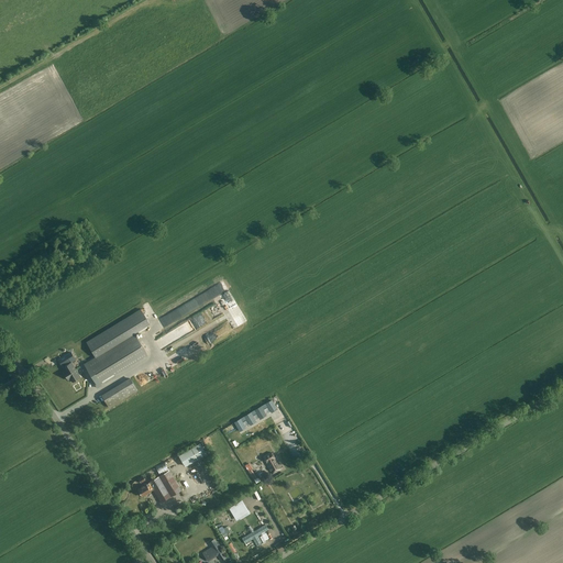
[(141,309),(87,342),(96,357),(134,334),(150,324),(141,309)]
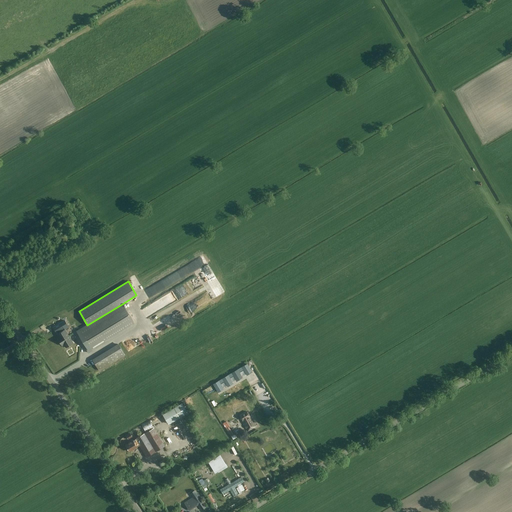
[(189,312),(212,299),(209,293),(190,304),(191,305),(187,307),(189,312)]
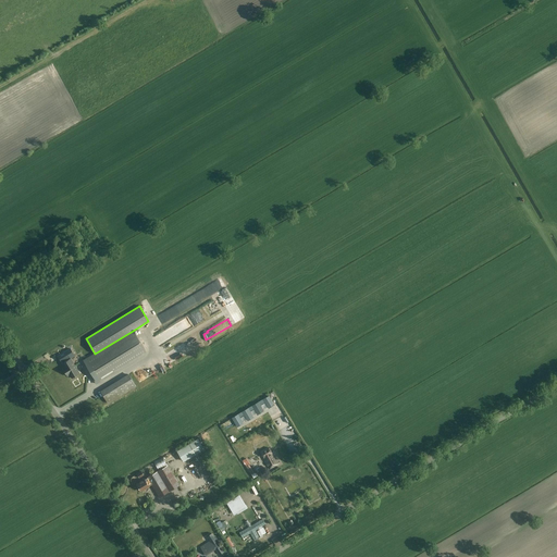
[(133,331),(95,354),(84,360),(95,379),(94,380),(96,384),(147,353),(133,331)]
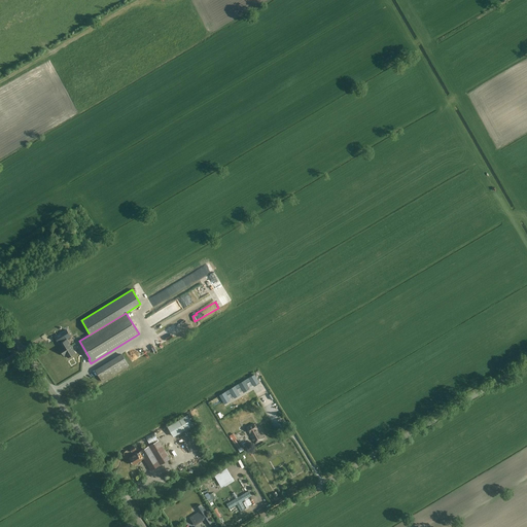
[(60,344),(59,344),(61,347),(59,348),(64,356),(66,355),(67,358),(75,353),(67,339),(71,337),(67,329),(55,337),(58,342),(59,342),(60,344)]
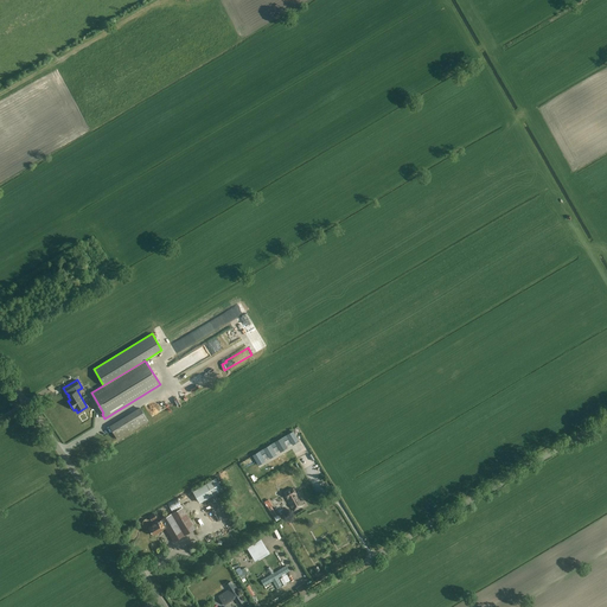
[(140,407),(109,426),(117,438),(148,420),(140,407)]
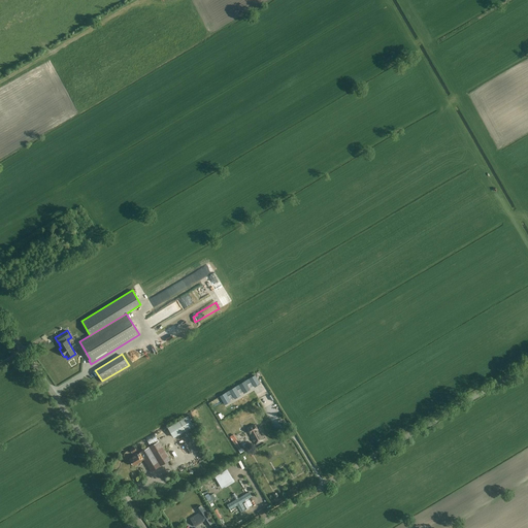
[(257,386),(256,384),(259,383),(255,375),(250,378),(255,387),(257,386)]
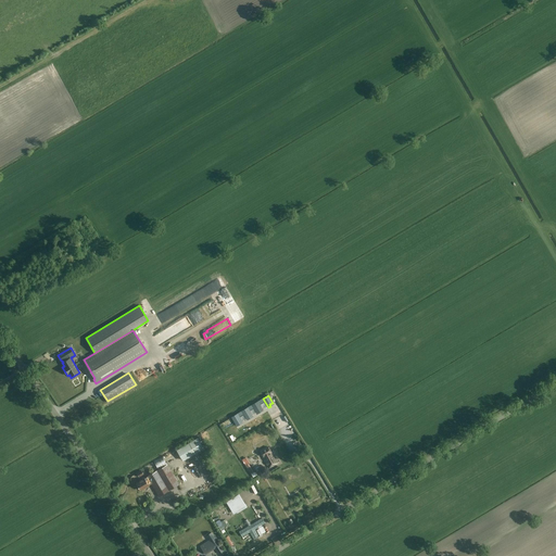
[(260,412),(260,411),(262,409),(257,402),(252,405),(257,414),(260,412)]
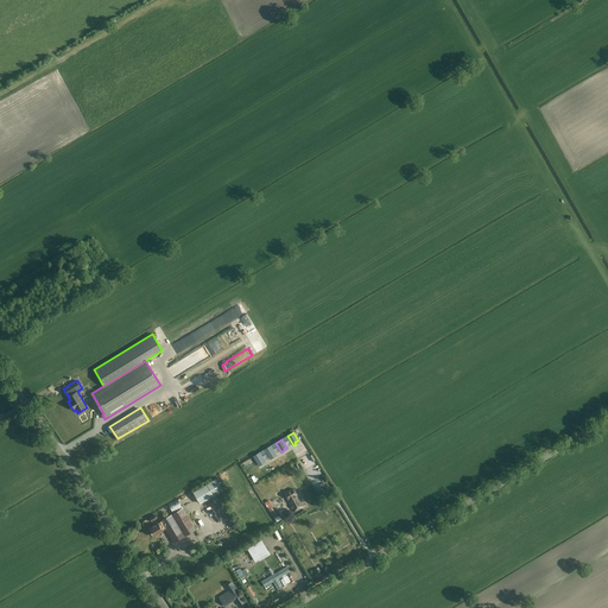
[(267,448),(273,456),(276,455),(276,454),(278,451),(273,444),(267,448)]
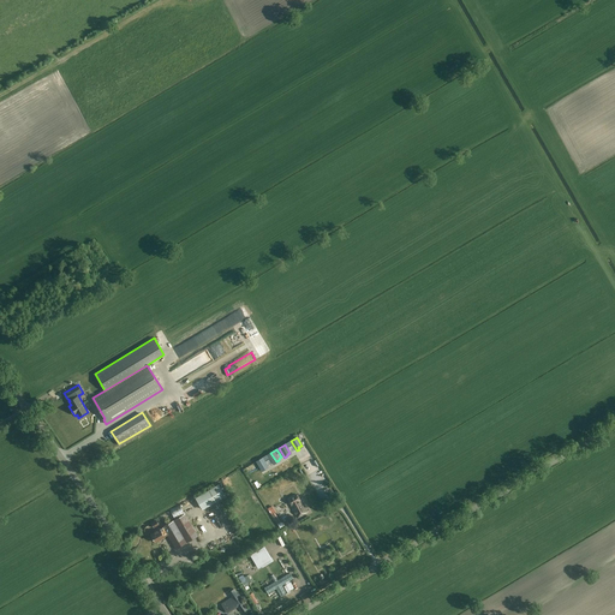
[(260,459),(264,469),(268,467),(267,466),(270,464),(266,455),(260,459)]
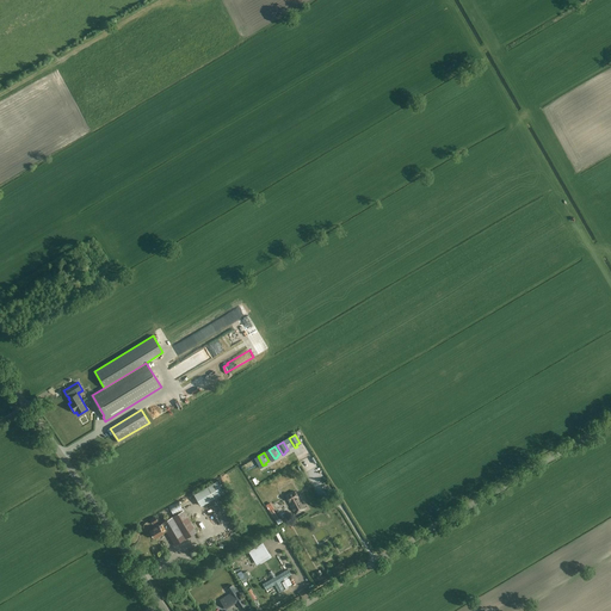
[(217,481),(193,494),(201,506),(224,493),(217,481)]
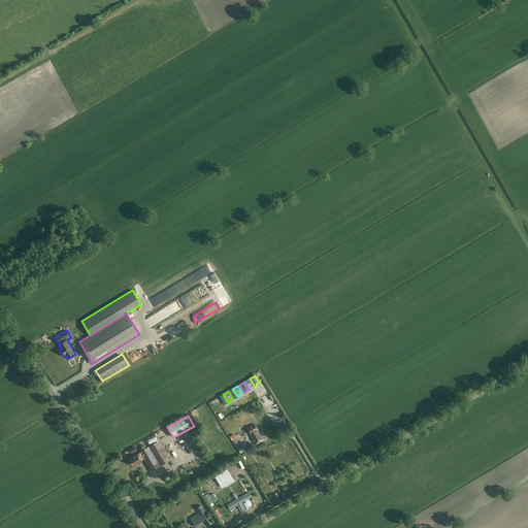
[(264,439),(260,431),(259,432),(255,425),(246,429),(250,433),(250,434),(256,444),(264,439)]
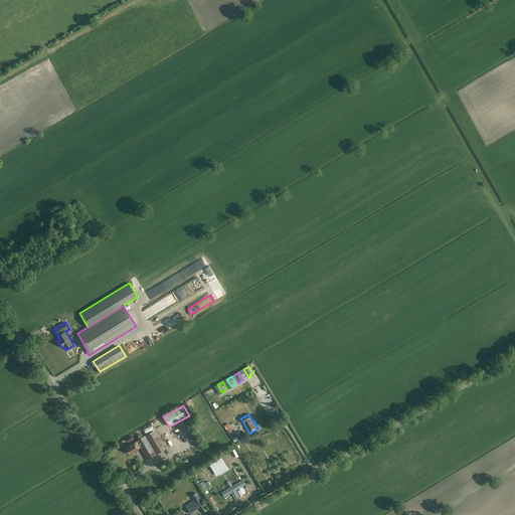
[(146,435),(154,430),(151,423),(143,428),(146,435)]
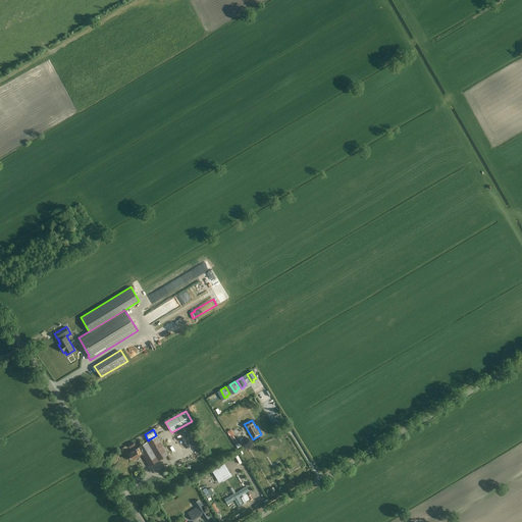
[(183,429),(178,430),(187,449),(191,447),(183,429)]
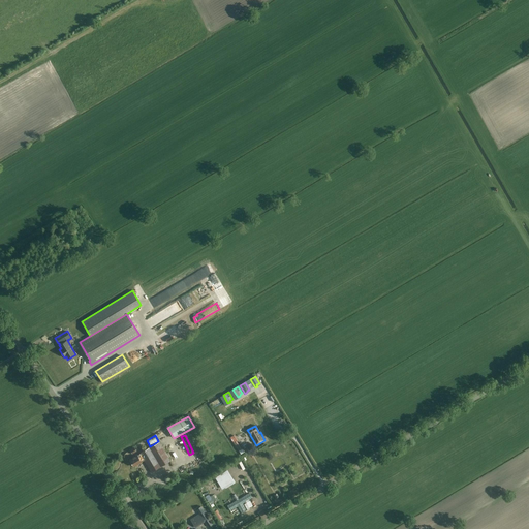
[(179,439),(175,441),(180,453),(184,450),(179,439)]
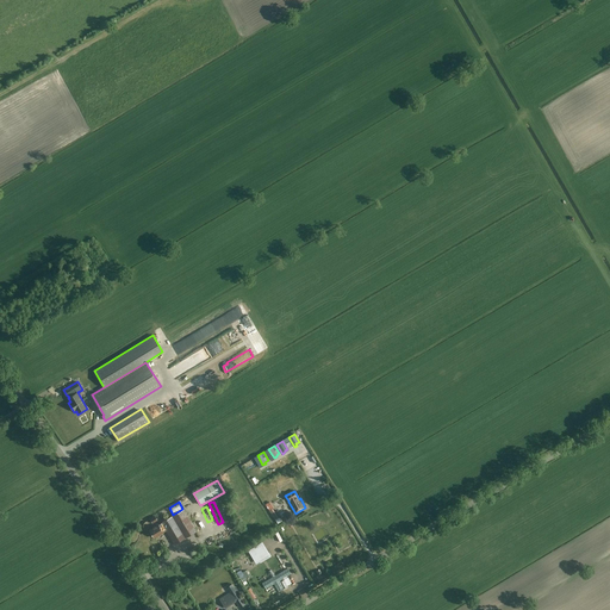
[(174,545),(195,531),(190,521),(193,518),(187,508),(184,510),(161,523),(162,524),(159,526),(159,524),(149,530),(154,537),(163,533),(162,531),(166,529),(174,545)]
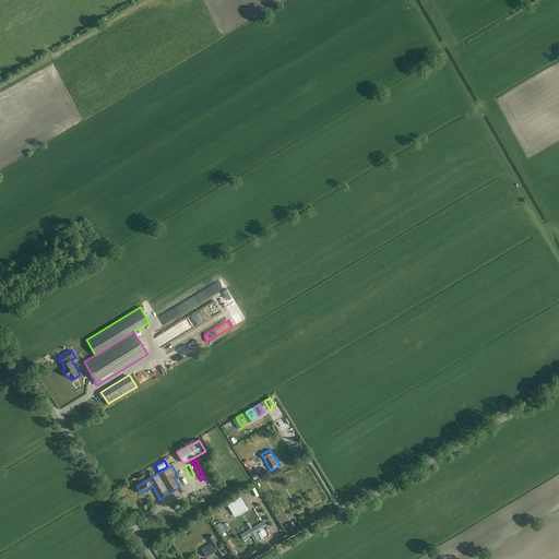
[(211,543),(201,549),(206,558),(216,551),(211,543)]
